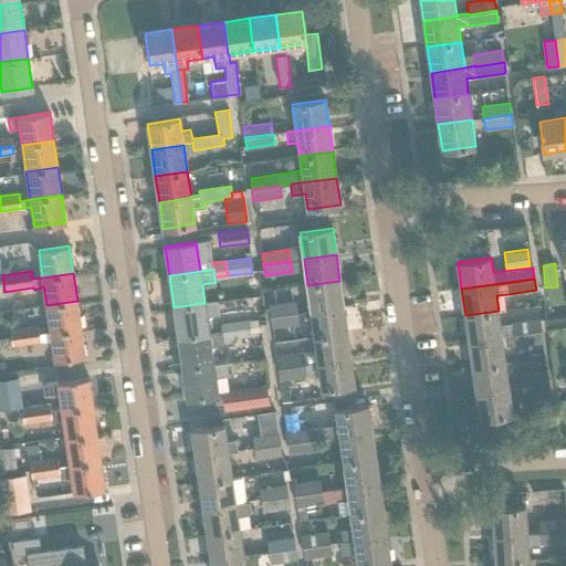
[(311,311),(344,306),(339,281),(307,285),(311,311)]
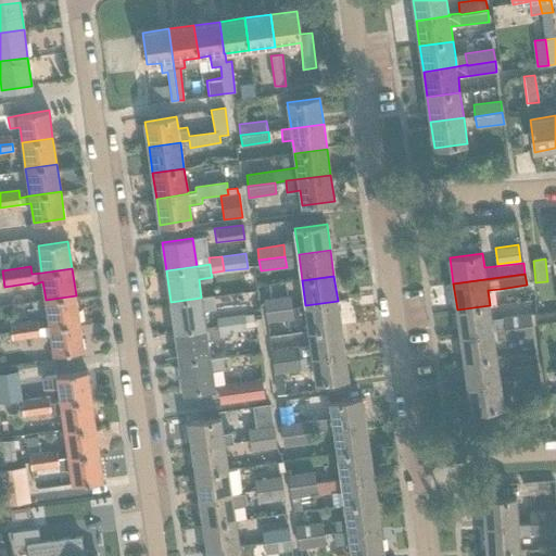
[(76,295),(46,300),(49,326),(50,327),(80,323),(76,295)]
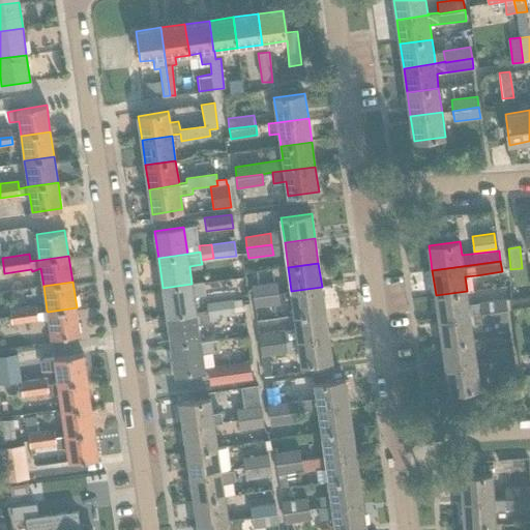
[(254,296),(280,292),(277,282),(253,285),(254,296)]
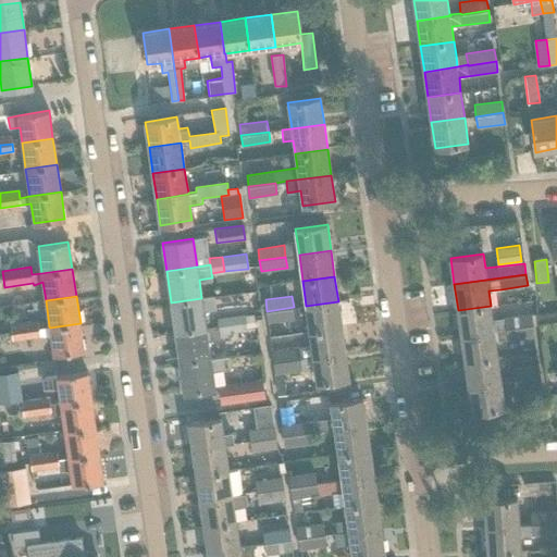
[(214,297),(201,298),(171,302),(175,332),(206,327),(203,311),(217,310),(214,297)]
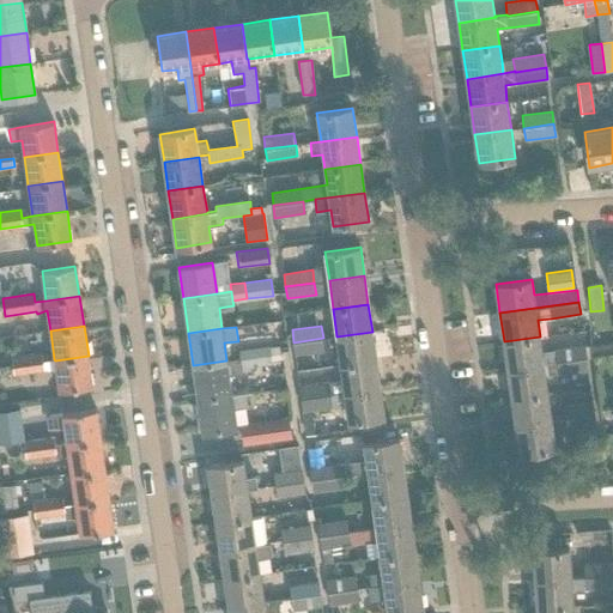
[(376,359),(372,332),(337,337),(323,338),(293,343),(295,356),(339,349),(341,365),(376,359)]
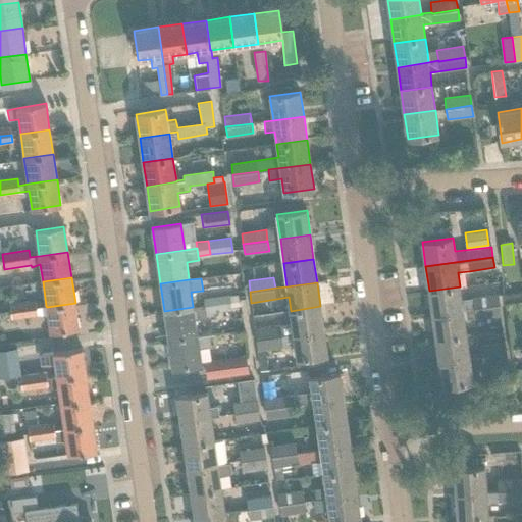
[(472,298),(472,299),(461,300),(460,286),(429,291),(432,314),(500,305),(499,295),(472,298)]
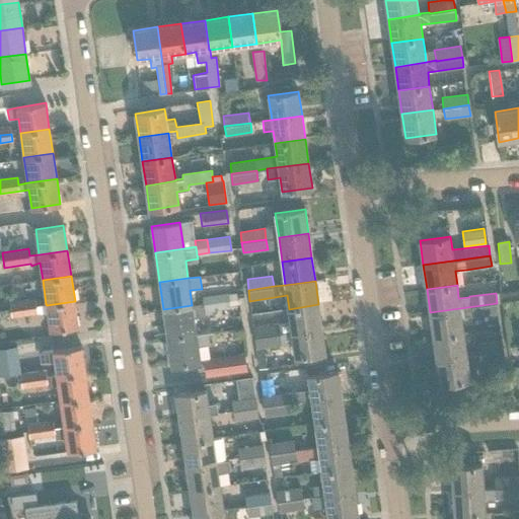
[(227,294),(216,295),(218,309),(229,307),(227,294)]
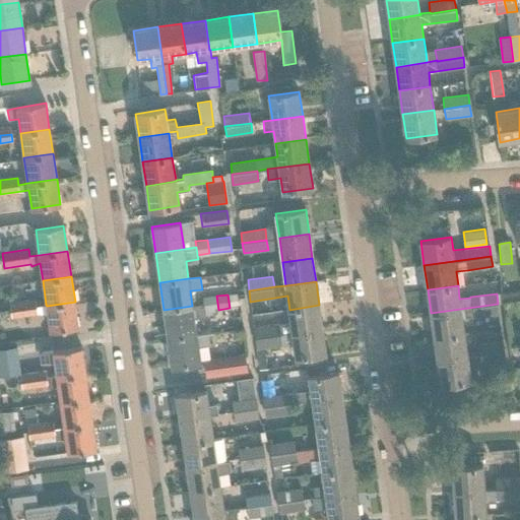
[(203,298),(204,304),(192,306),(164,310),(169,339),(196,335),(194,319),(206,317),(205,312),(218,310),(216,296),(203,298)]
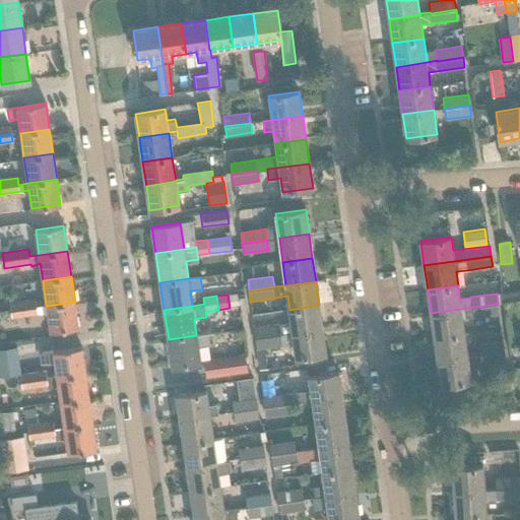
[(11,318),(48,313),(50,331),(78,327),(75,302),(47,306),(46,305),(36,307),(35,301),(9,304),(11,318)]
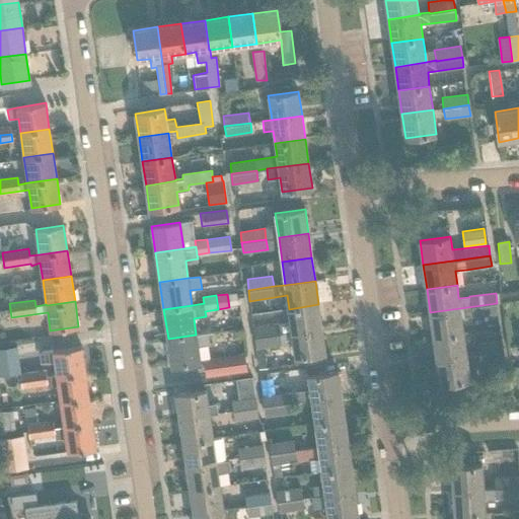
[(472,316),(473,317),(498,314),(497,303),(430,312),(433,337),(463,332),(461,317),(472,316)]
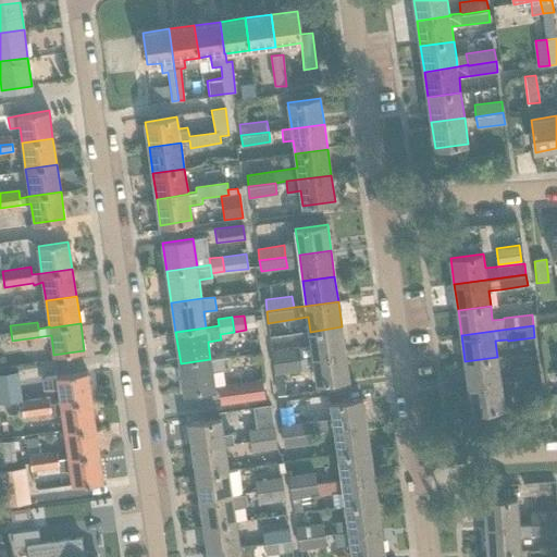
[(299,349),(299,347),(272,350),(273,362),(345,353),(342,326),(310,332),(312,347),(299,349)]
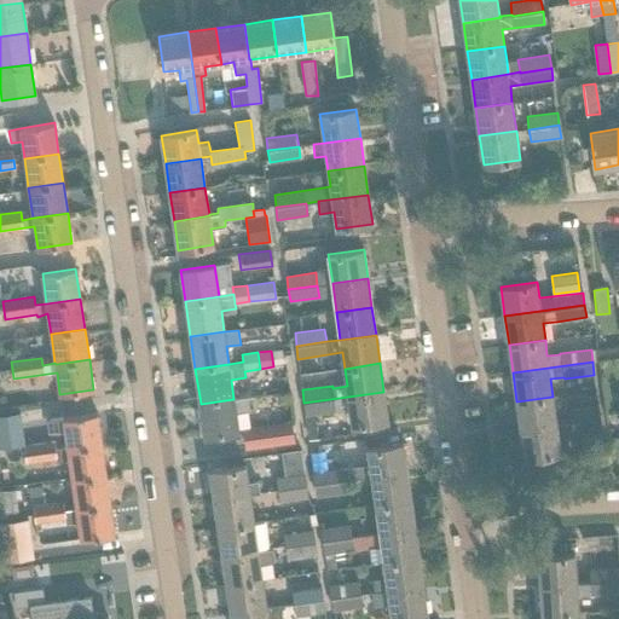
[(352,426),(388,421),(383,392),(304,403),(305,415),(335,410),(350,408),(352,426)]
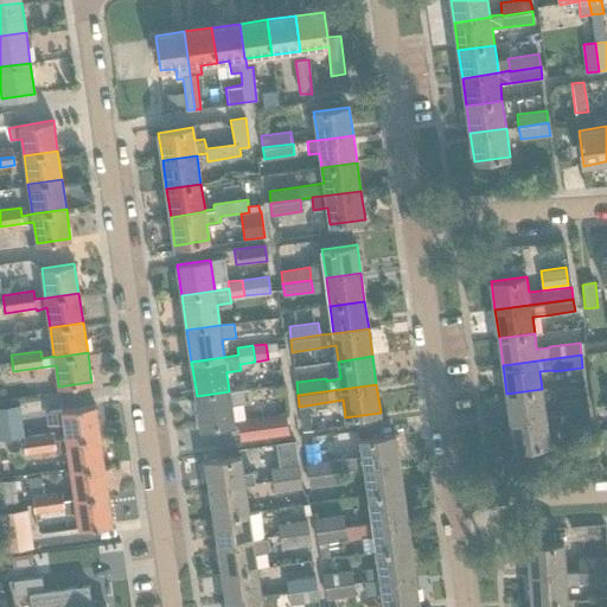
[(231,402),(248,400),(247,389),(229,391),(197,396),(200,427),(234,422),(231,402)]
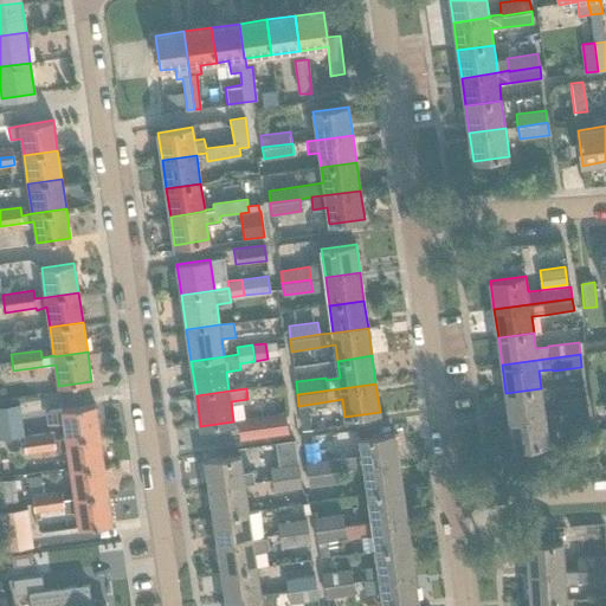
[(541,388),(505,393),(510,420),(545,416),(541,388)]
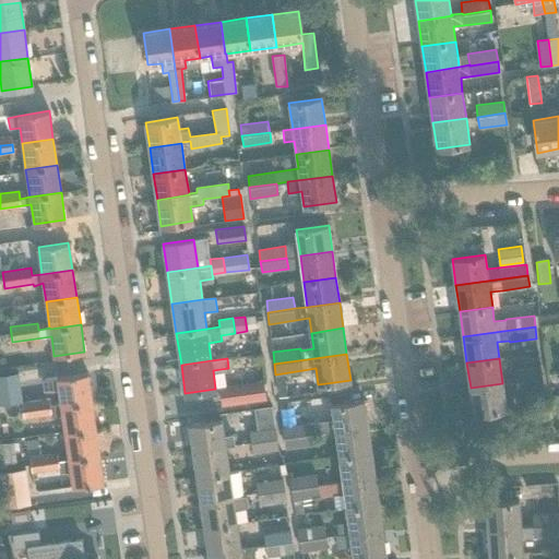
[(540,367),(513,371),(514,382),(542,378),(540,367)]
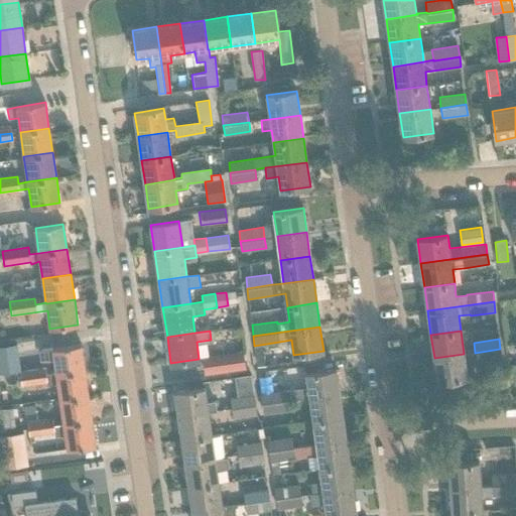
[(81,344),(52,349),(56,374),(85,370),(81,344)]
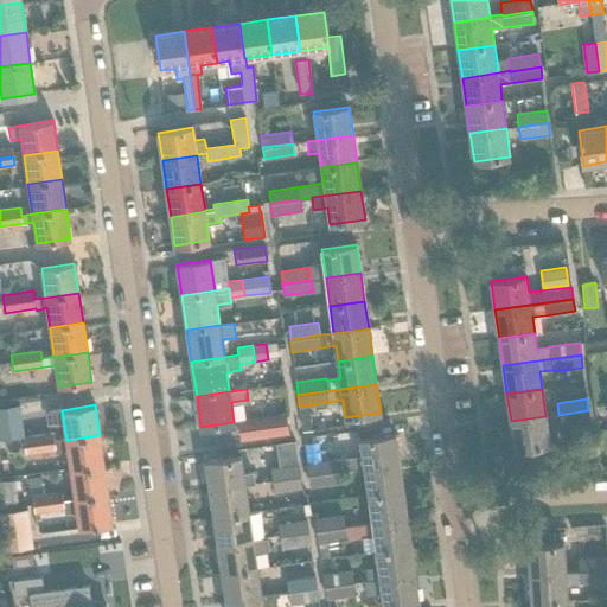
[(561,427),(586,423),(590,423),(588,410),(558,415),(561,427)]
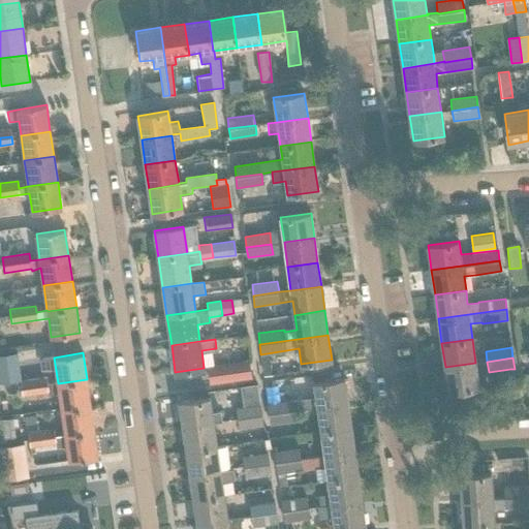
[(208,376),(250,370),(249,361),(207,367),(208,376)]
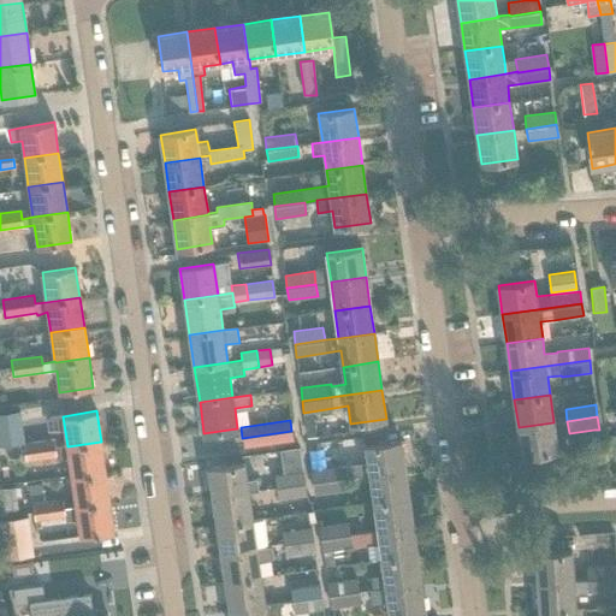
[(522,456),(558,451),(554,422),(519,427),(522,456)]
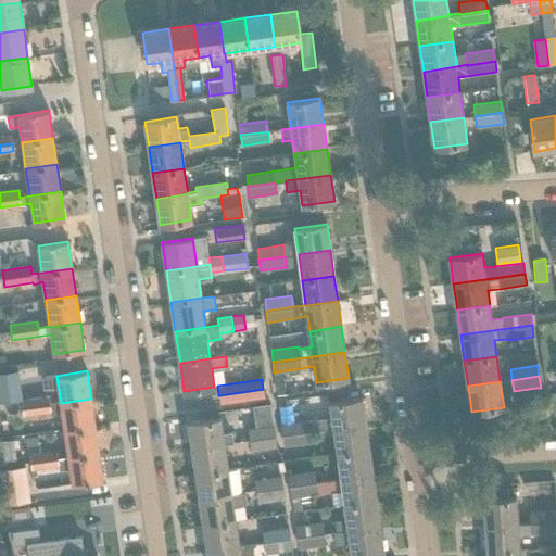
[(33,399),(33,400),(35,400),(37,414),(51,413),(50,404),(49,396),(33,399)]
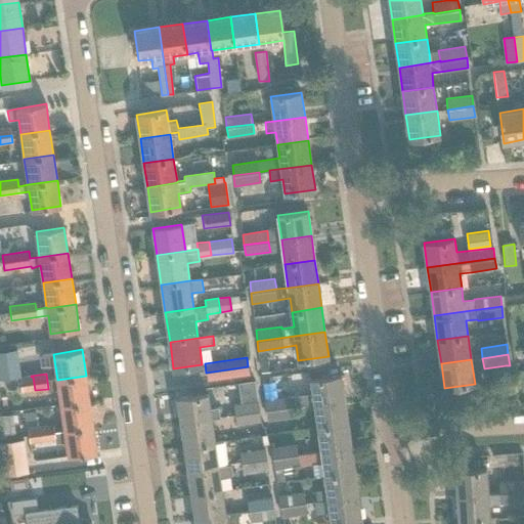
[(309,379),(311,393),(290,396),(265,400),(267,410),(291,405),(313,402),(313,404),(345,399),(341,375),(309,379)]
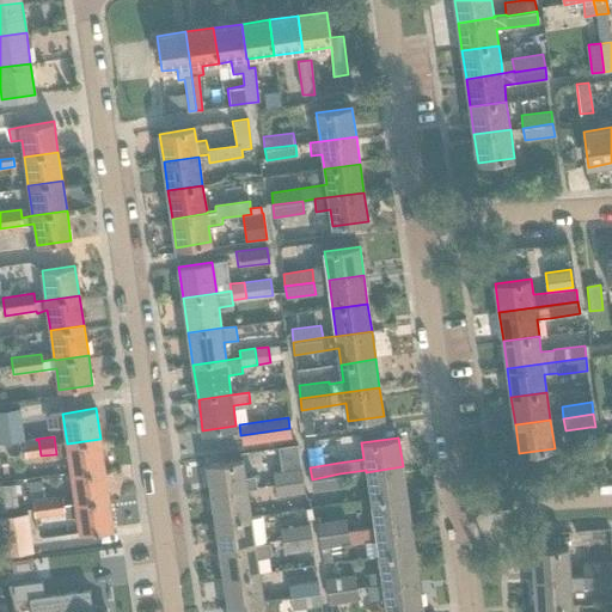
[(55,445),(56,454),(68,452),(71,473),(105,469),(101,439),(67,444),(55,445)]
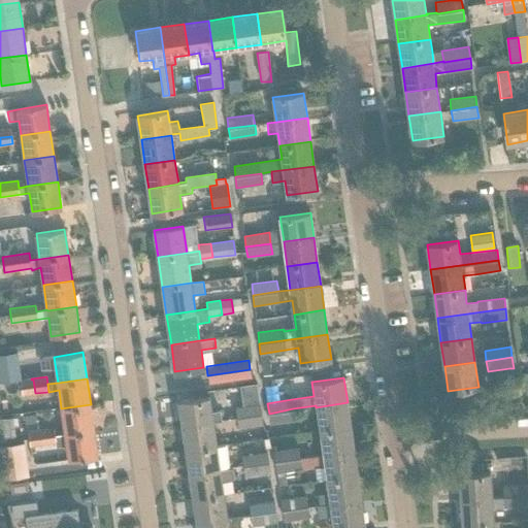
[(33,380),(31,380),(21,381),(23,395),(35,393),(33,380)]
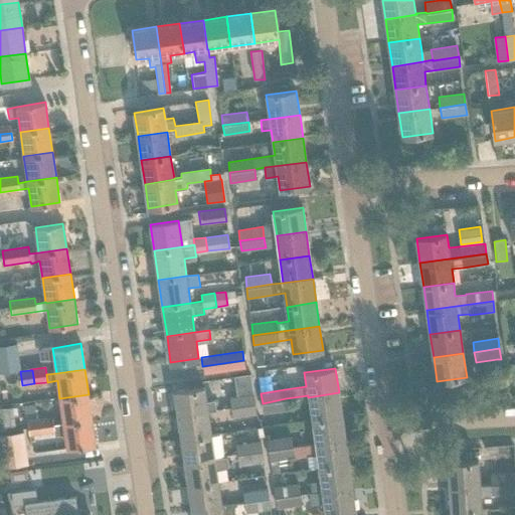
[(250,374),(234,376),(237,396),(253,394),(250,374)]
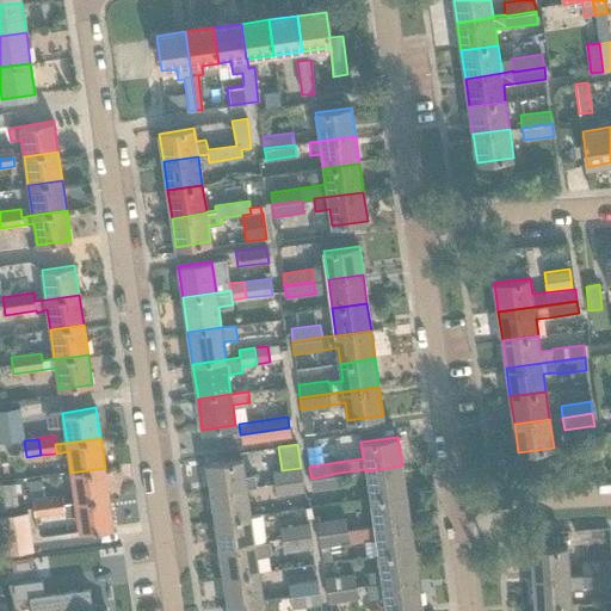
[(247,488),(242,461),(208,466),(211,494),(247,488)]
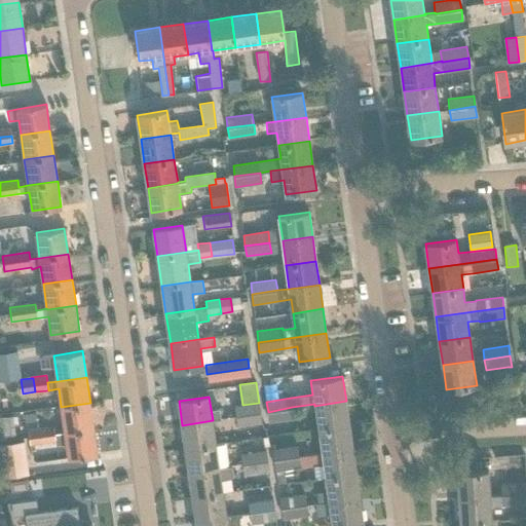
[(317,429),(349,424),(346,401),(314,406),(317,429)]
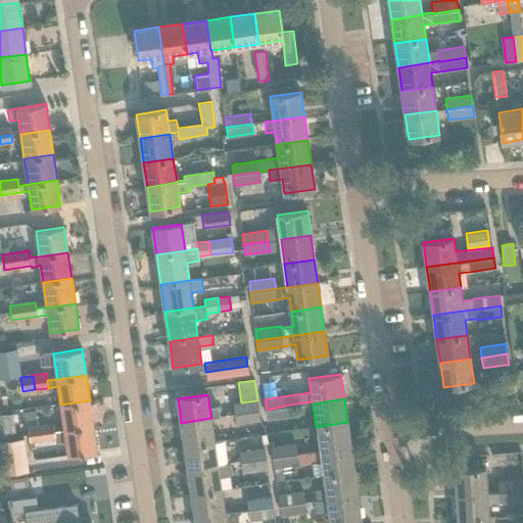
[(93,425),(90,400),(60,405),(64,429),(64,430),(93,425)]
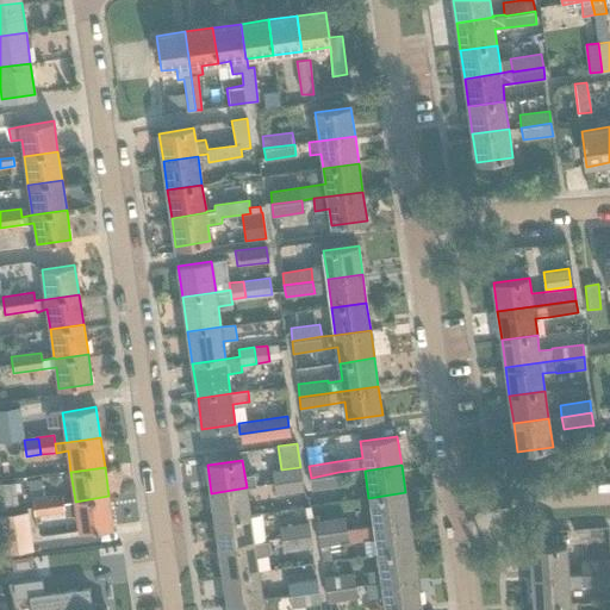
[(274,483),(302,479),(300,467),(281,470),(272,471),(274,483)]
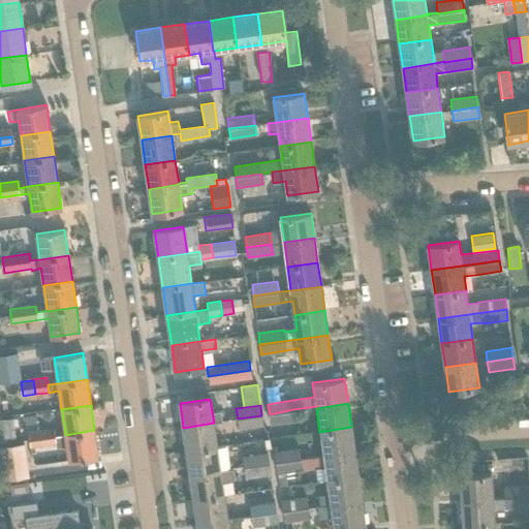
[(270,414),(271,425),(296,421),(293,409),(270,414)]
